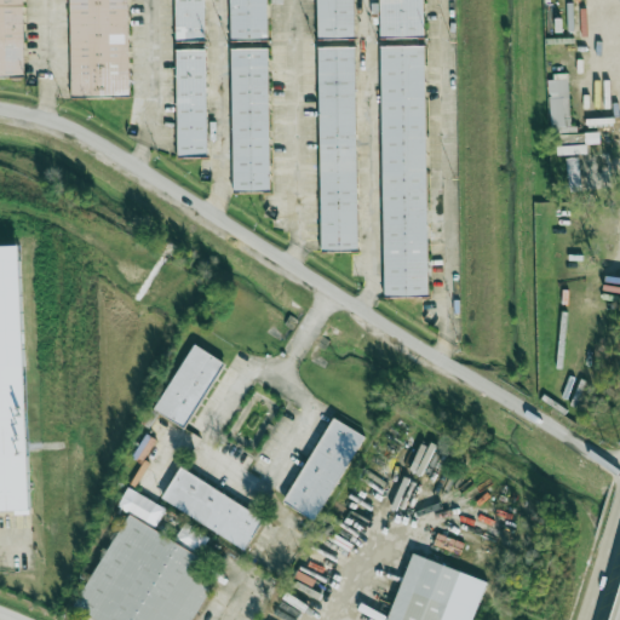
[(0,0),(22,0),(24,73),(0,73),(0,0)]
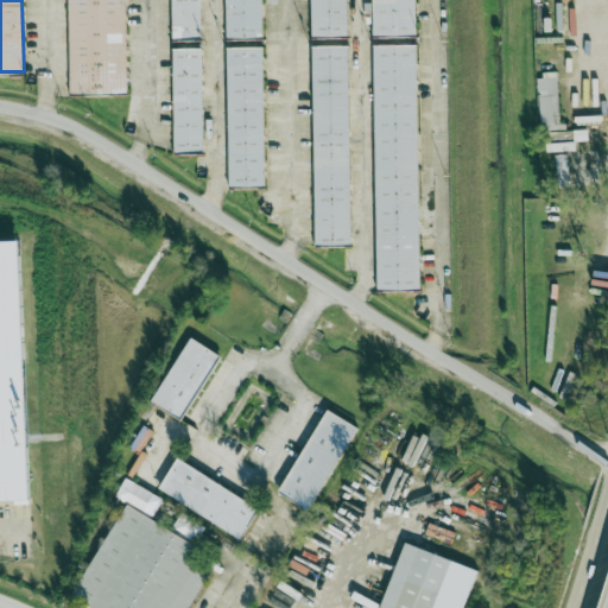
[(125,0),(127,93),(73,94),(70,0),(125,0)]
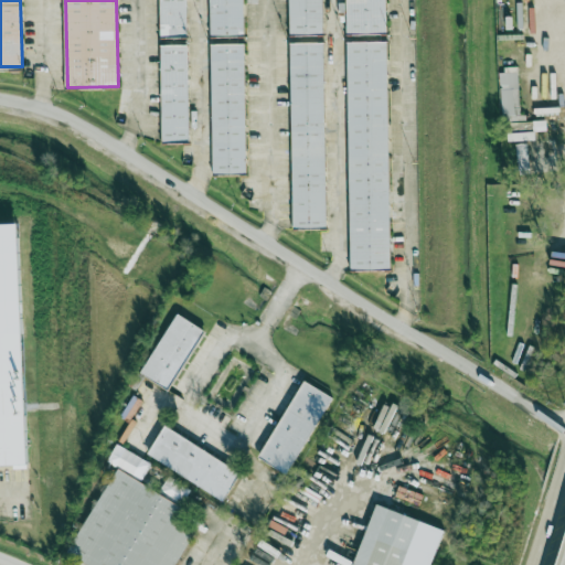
[(185,0),(187,35),(162,35),(161,0),(185,0)]
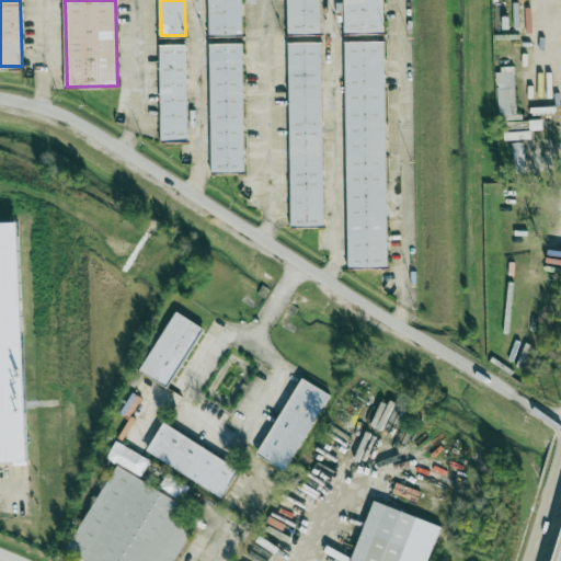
[(243,0),(244,34),(209,34),(208,0),(243,0)]
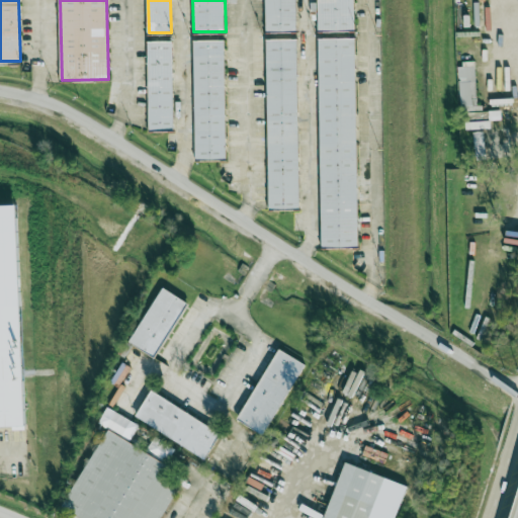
[(265,0),(297,0),(298,29),(266,30),(265,0)]
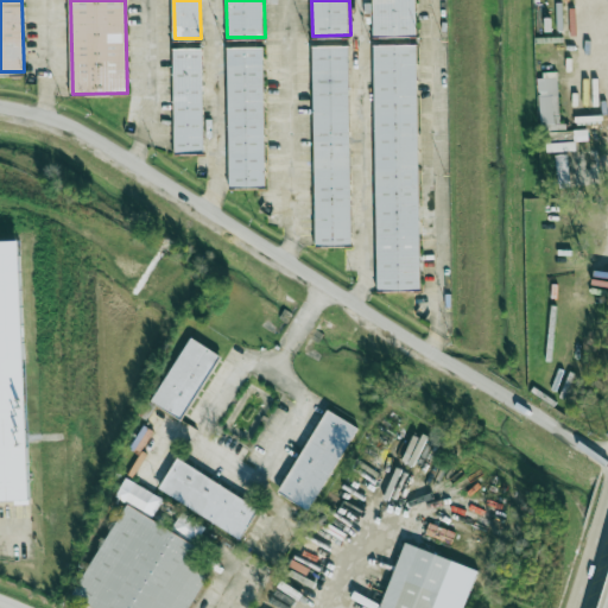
[(417,0),(418,33),(373,33),(372,0),(417,0)]
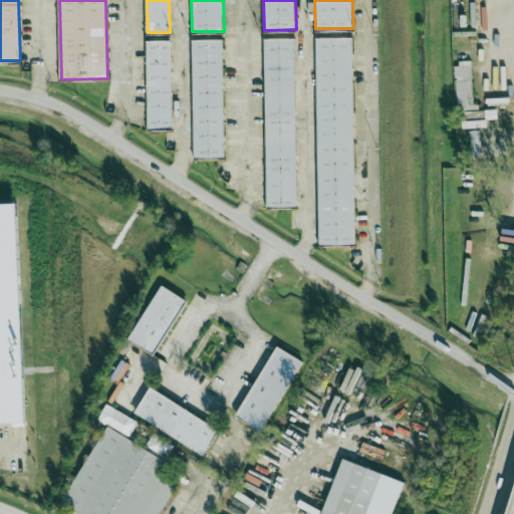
[(317,37),(355,37),(357,244),(319,244),(317,37)]
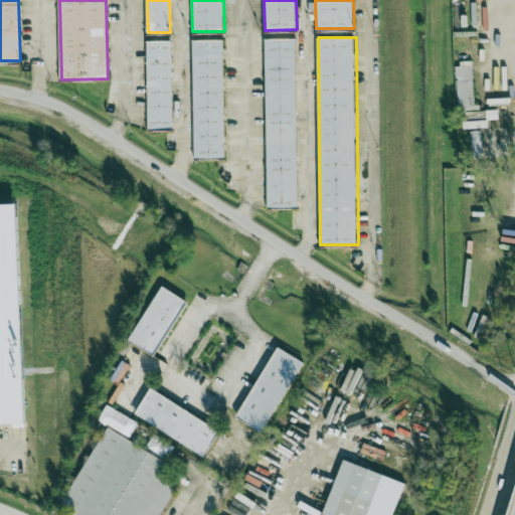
[(266,38),(296,38),(298,205),(269,206),(266,38)]
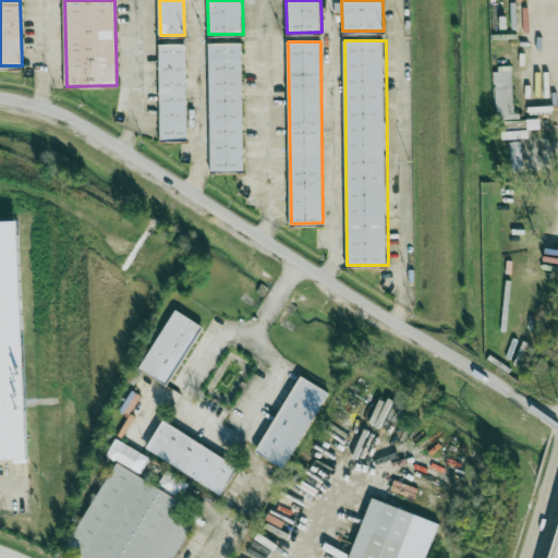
[(159,43),(186,43),(187,138),(160,138),(159,43)]
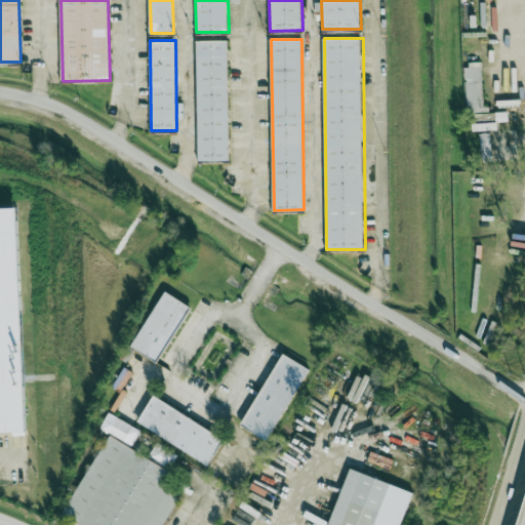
[(198,42),(229,41),(231,159),(199,159),(198,42)]
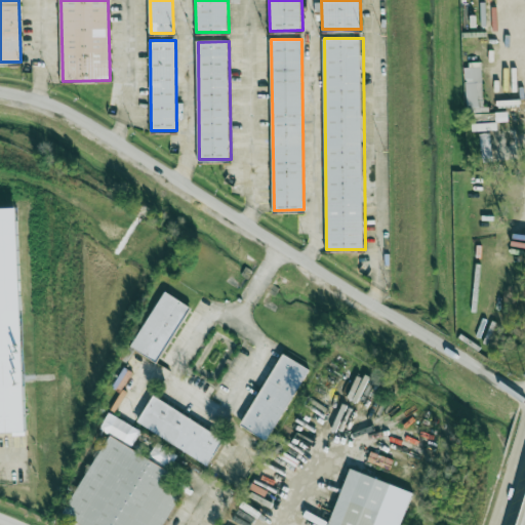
[(481,62),(465,63),(466,110),(482,109),(481,62)]
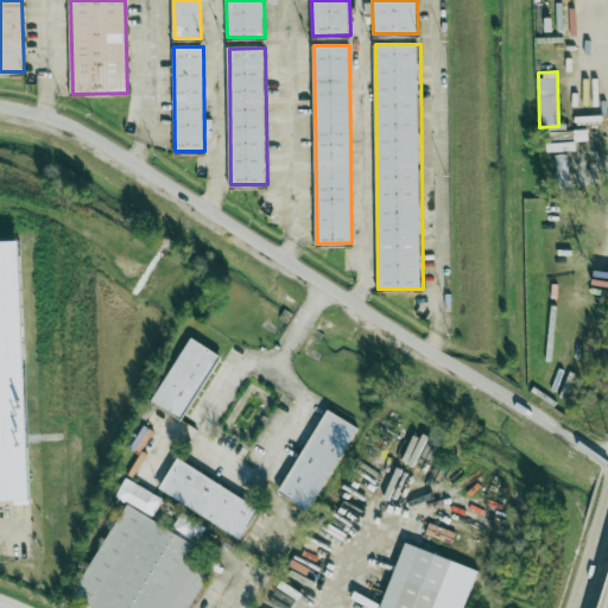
[(217,353),(188,337),(152,403),(183,419),(217,353)]
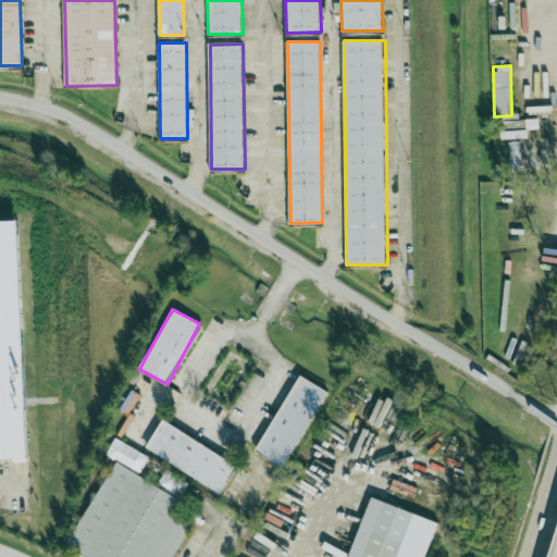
[(0,327),(0,459),(28,459),(24,327),(0,327)]
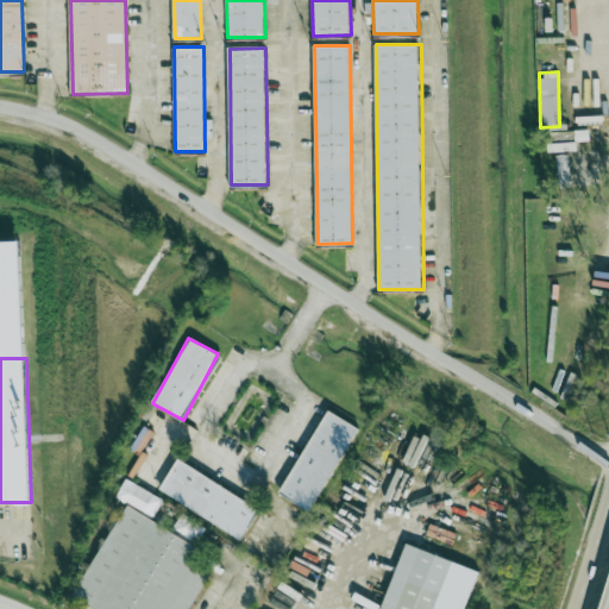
[(358,428),(326,410),(278,493),(309,510),(358,428)]
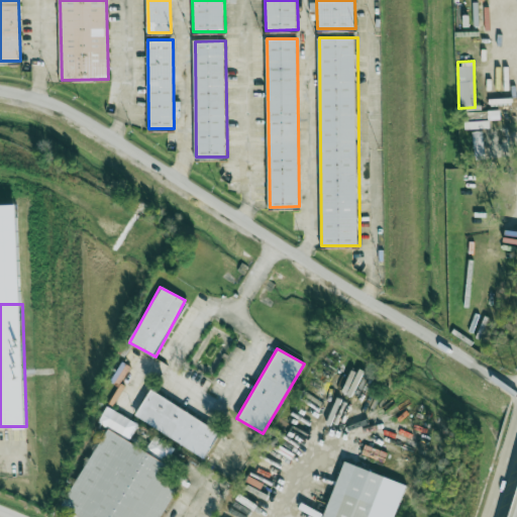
[(205,456),(219,430),(149,390),(134,416),(205,456)]
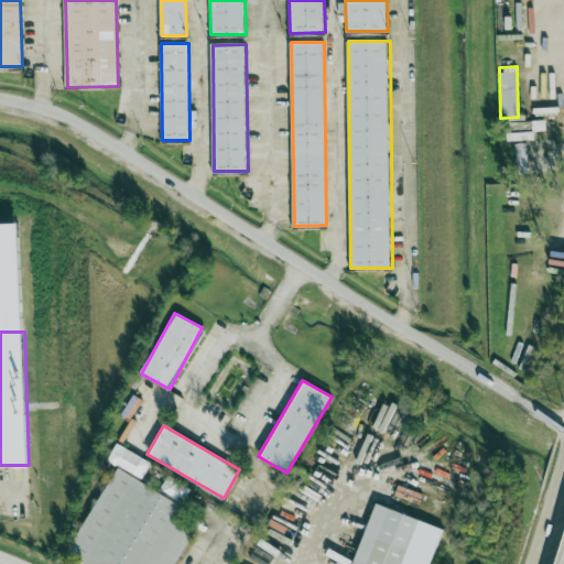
[(151,461),(115,444),(107,462),(143,478),(151,461)]
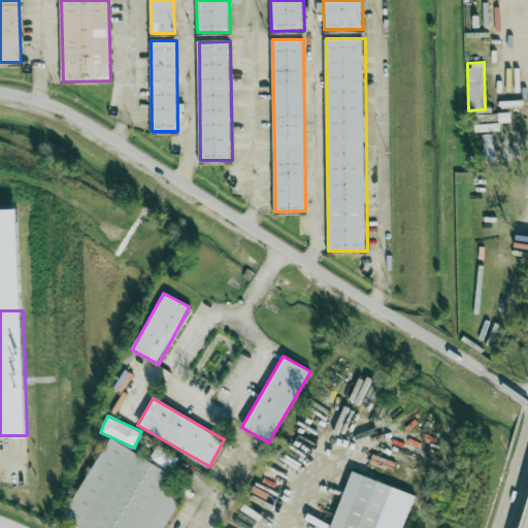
[(163,527),(182,495),(167,488),(173,474),(107,439),(64,519),(80,527),(163,527)]
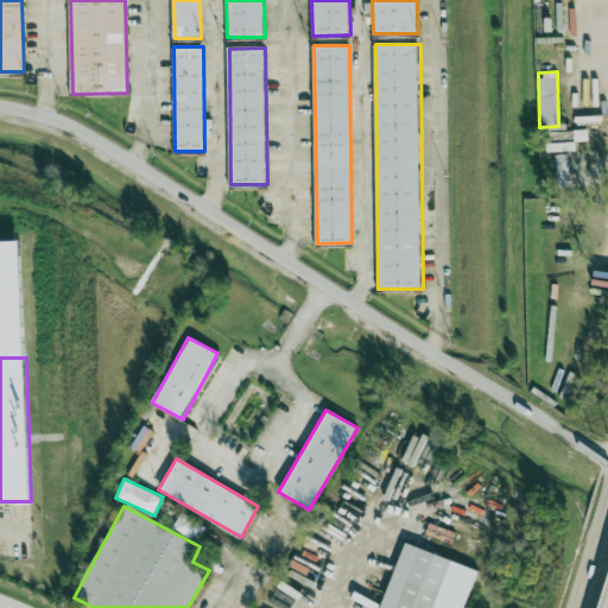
[(379,607),(462,607),(477,571),(405,542),(379,607)]
